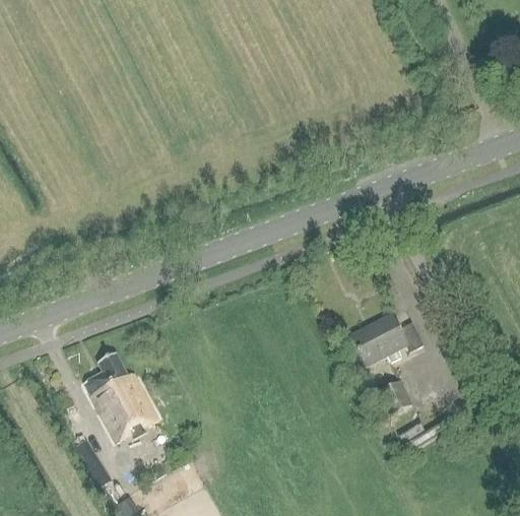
[(390,315),(349,336),(366,366),(386,356),(389,362),(400,357),(397,349),(405,345),(408,352),(423,345),(411,322),(398,329),(390,315)]
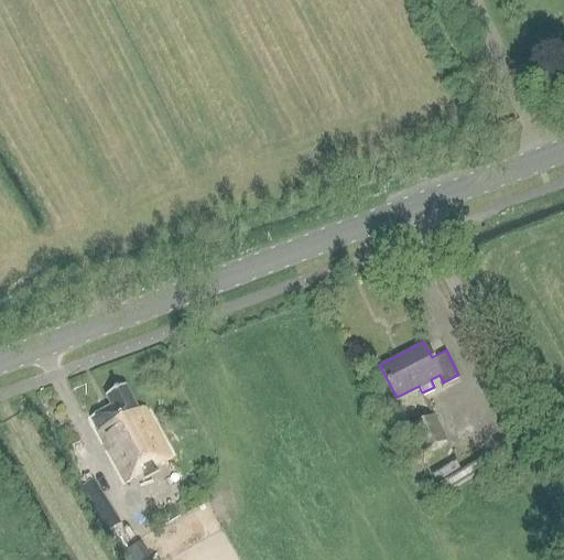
[(90,415),(125,481),(171,456),(143,405),(138,407),(125,384),(106,394),(111,404),(90,415)]
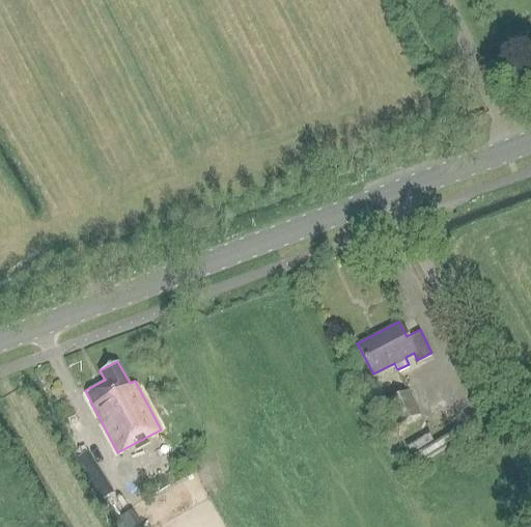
[(409,390),(387,400),(398,423),(420,413),(409,390)]
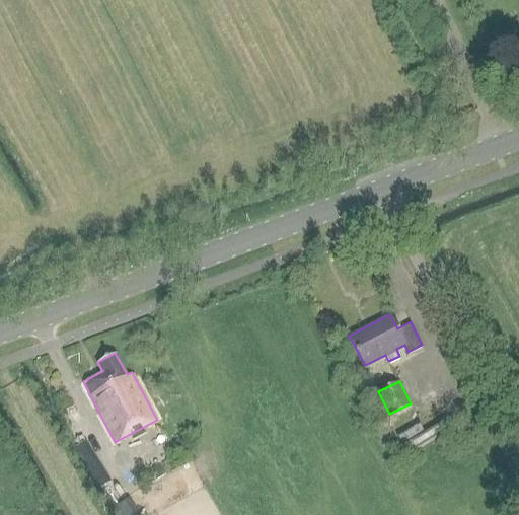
[(356,393),(360,400),(373,394),(369,386),(356,393)]
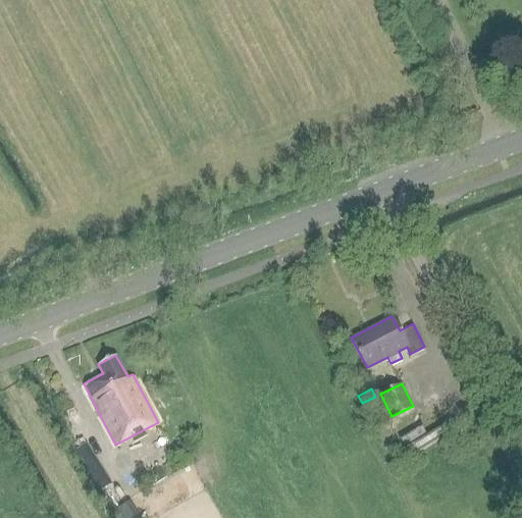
[(425,432),(419,421),(398,433),(405,445),(425,432)]
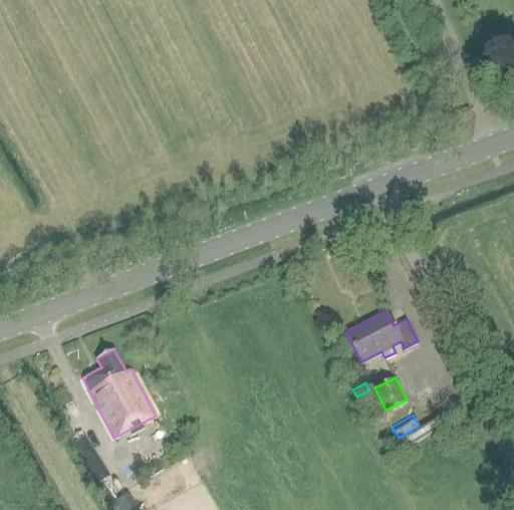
[(444,424),(439,415),(397,440),(402,449),(444,424)]
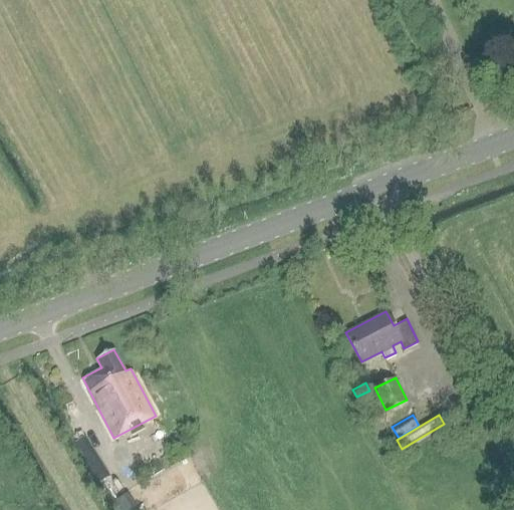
[(79,426),(74,429),(77,436),(83,433),(79,426)]
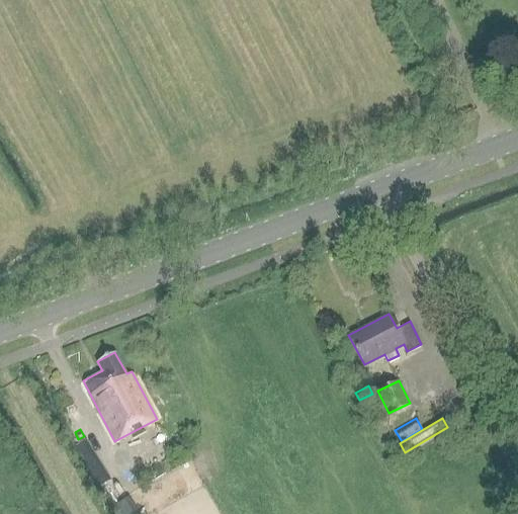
[(139,513),(127,495),(114,504),(120,513),(139,513)]
